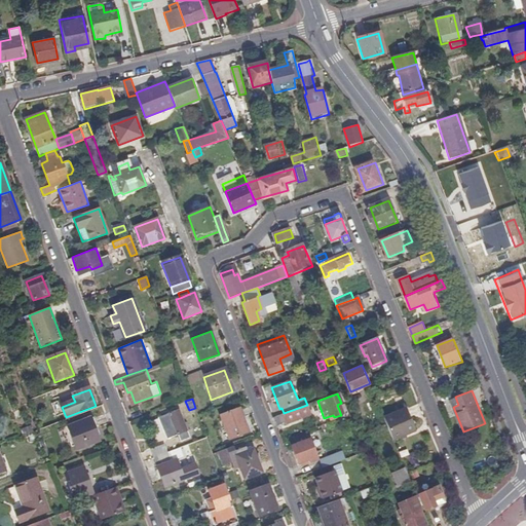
[(273,417),(277,427),(311,414),(308,404),(307,405),(284,413),(273,417)]
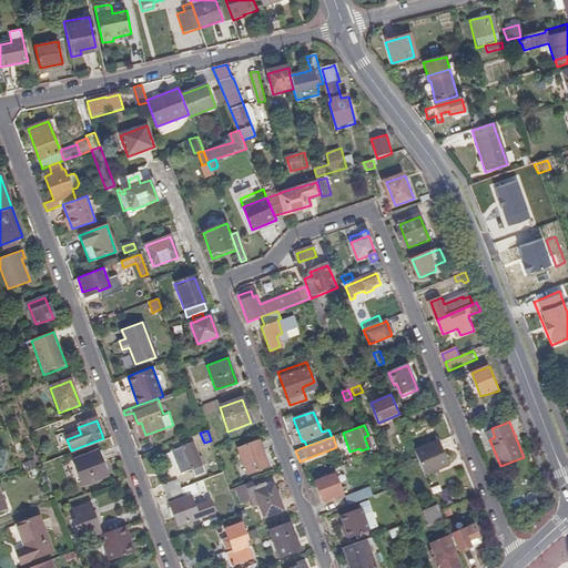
[(257,440),(237,448),(247,475),(270,467),(265,456),(263,456),(257,440)]
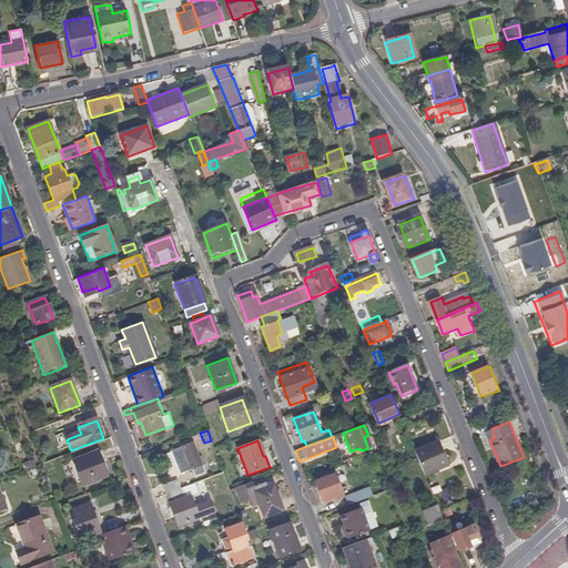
[(430,445),(415,452),(419,462),(425,476),(449,466),(439,440),(438,442),(430,445)]
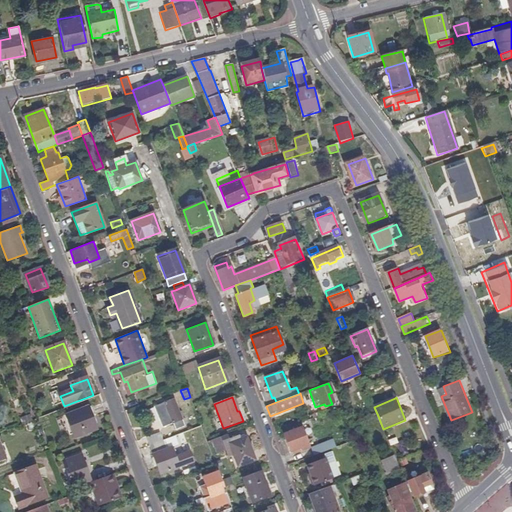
[(173,398),(154,405),(161,425),(172,421),(174,429),(183,425),(173,398)]
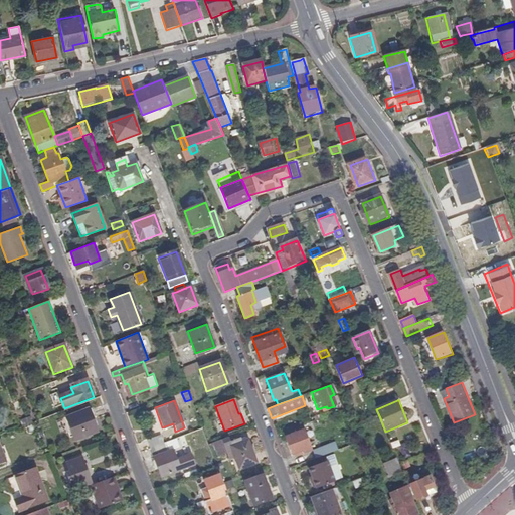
[(89,410),(65,419),(74,443),(97,434),(89,410)]
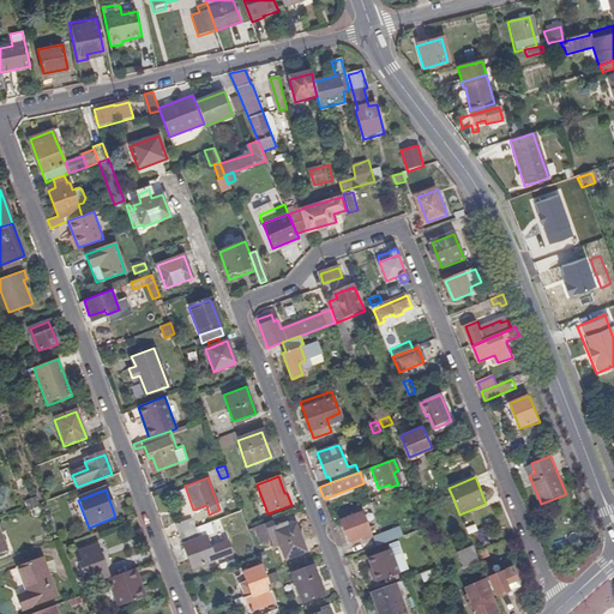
[(22,503),(25,511),(38,506),(35,498),(22,503)]
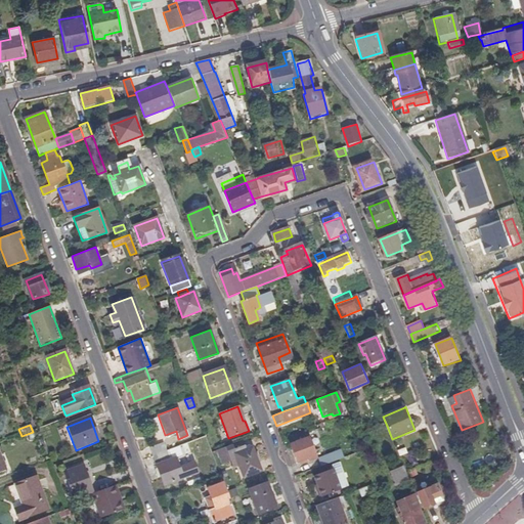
[(295,442),(292,443),(298,462),(309,457),(310,461),(318,457),(310,437),(308,437),(307,433),(293,438),(295,442)]
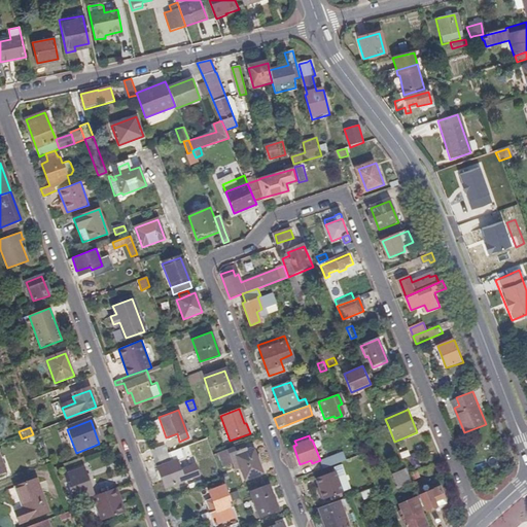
[(154,457),(168,452),(165,444),(150,448),(154,457)]
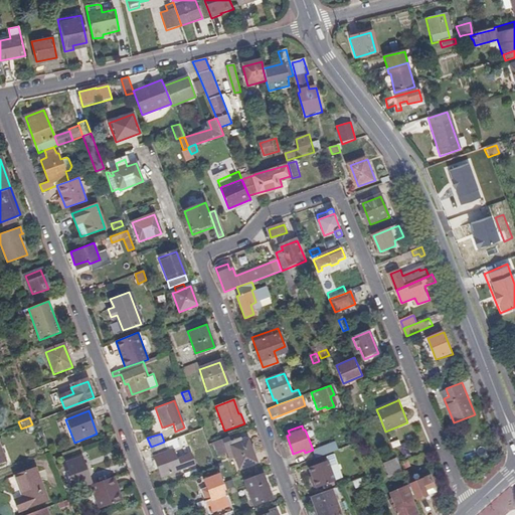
[(0,438),(0,465),(9,462),(0,438)]
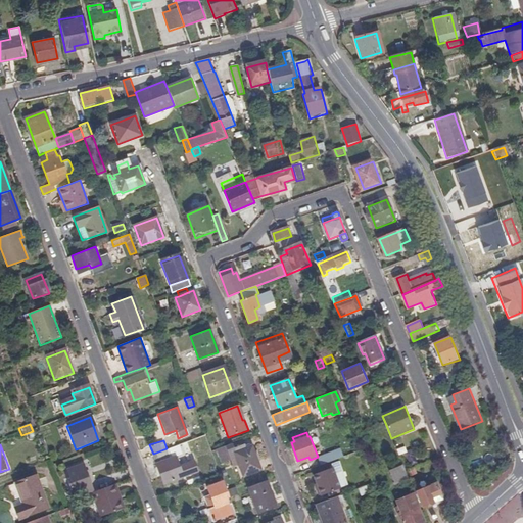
[(232,449),(230,444),(218,449),(222,462),(231,459),(233,466),(238,465),(242,476),(259,470),(251,446),(244,449),(243,445),(232,449)]
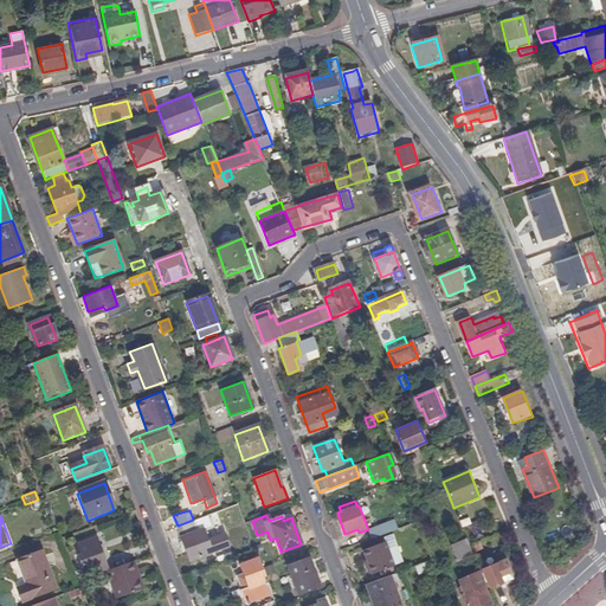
[(197,529),(193,520),(178,526),(189,560),(229,546),(219,521),(197,529)]
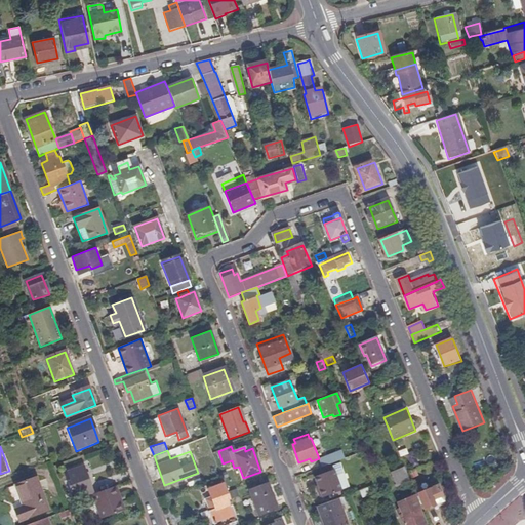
[(323,467),(346,458),(344,452),(321,459),(323,467)]
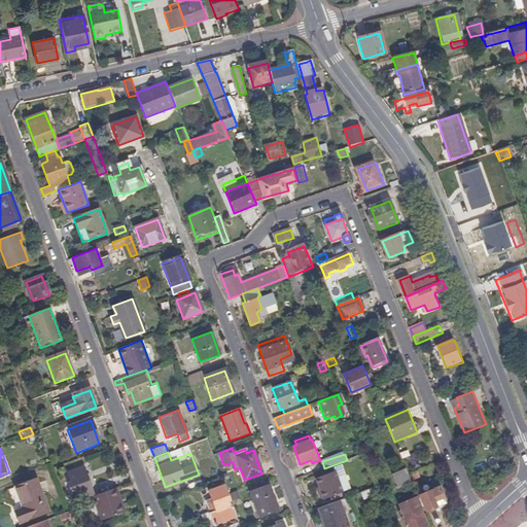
[(397,488),(412,482),(409,476),(406,467),(391,473),(397,488)]
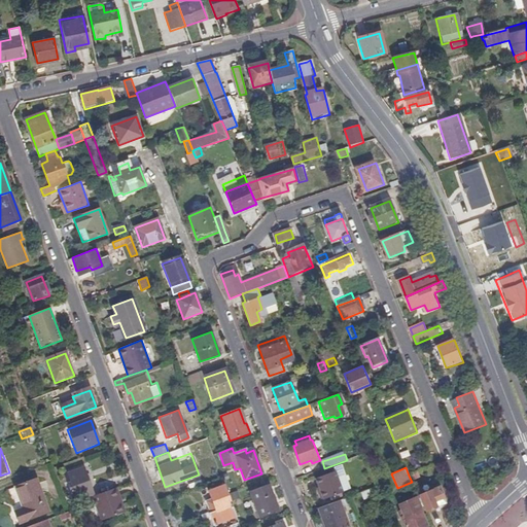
[(67,486),(73,503),(93,497),(83,468),(67,475),(70,485),(67,486)]
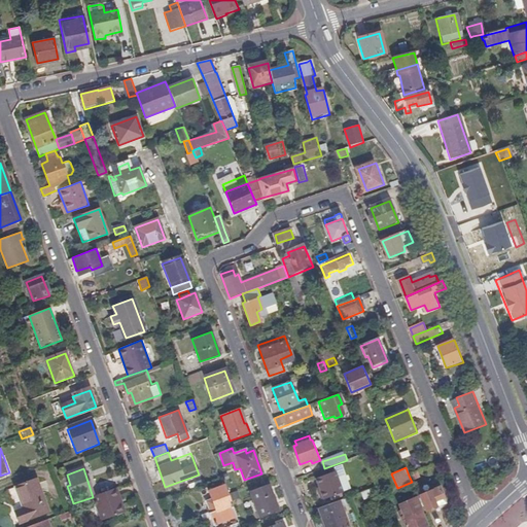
[(337,470),(317,478),(324,498),(344,491),(337,470)]
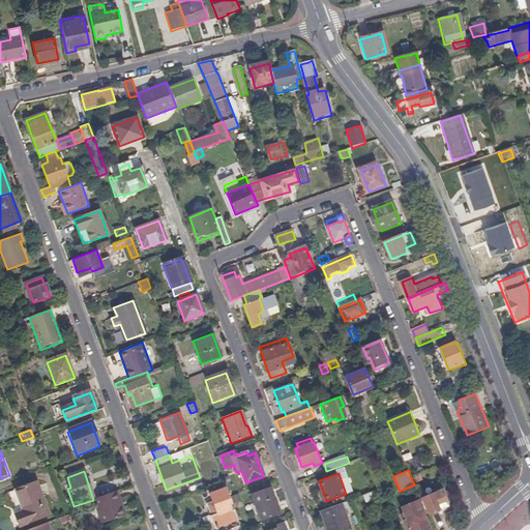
[(35,483),(16,491),(23,513),(16,516),(20,527),(47,518),(35,483)]
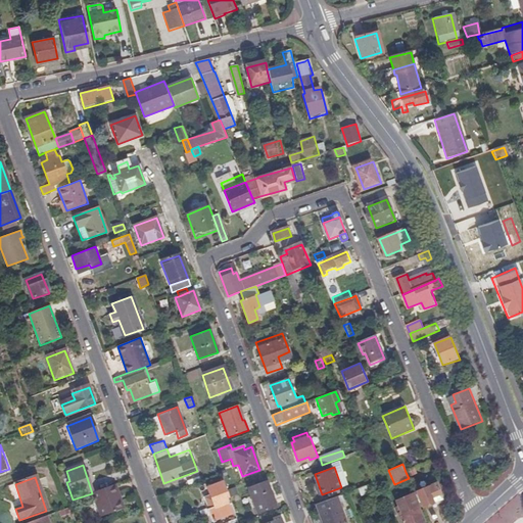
[(267,481),(248,488),(258,514),(277,507),(267,481)]
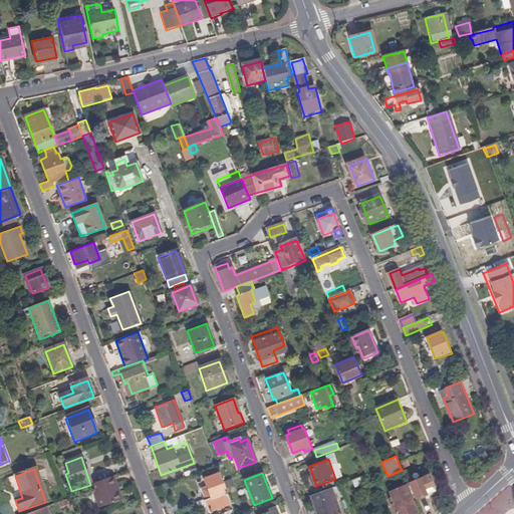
[(227,512),(233,511),(219,474),(204,479),(207,488),(211,499),(204,502),(208,513),(209,513),(226,508),(227,512)]
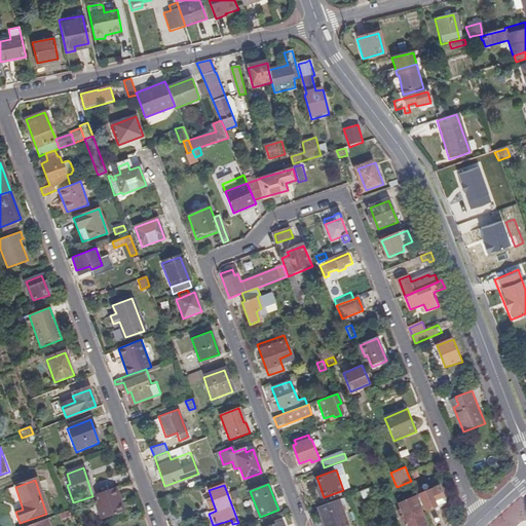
[(439,486),(418,495),(425,512),(445,503),(439,486)]
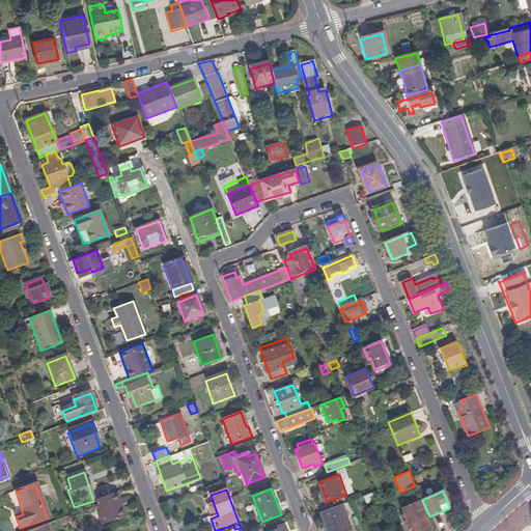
[(119,493),(98,500),(105,525),(124,519),(119,504),(122,502),(119,493)]
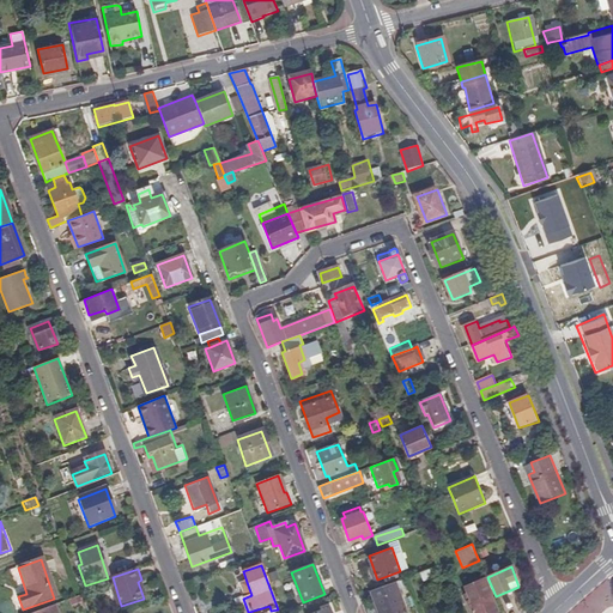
[(429,570),(420,572),(423,580),(431,577),(429,570)]
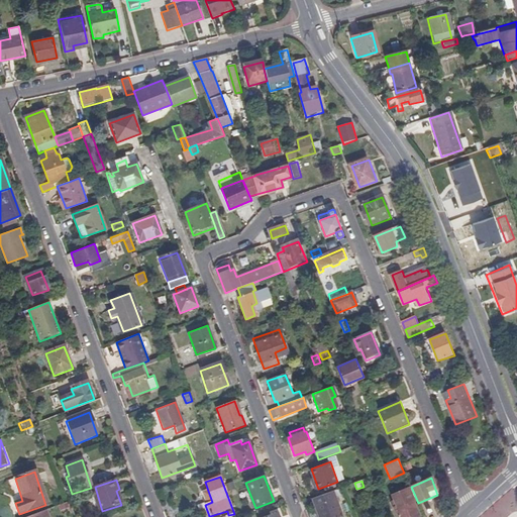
[(341,516),(334,496),(344,493),(341,487),(313,498),(319,516),(341,516)]
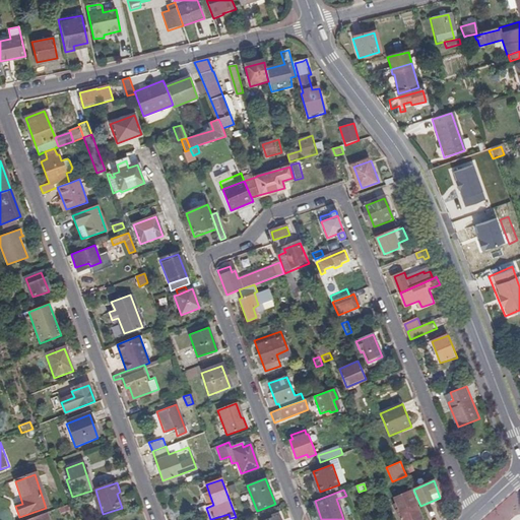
[(417,502),(412,491),(397,498),(401,509),(397,511),(400,519),(420,519),(421,519),(415,503),(417,502)]
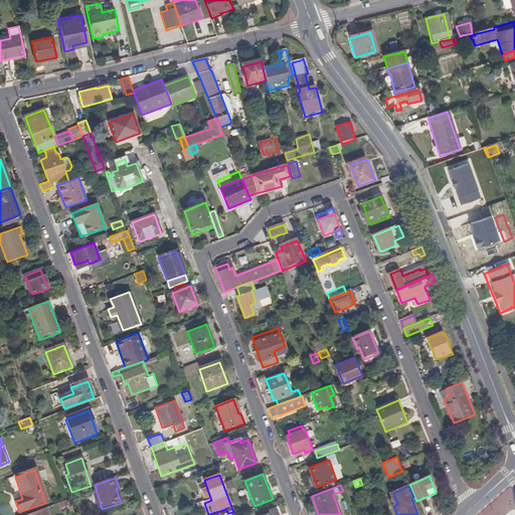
[(124,501),(119,487),(116,489),(121,503),(124,501)]
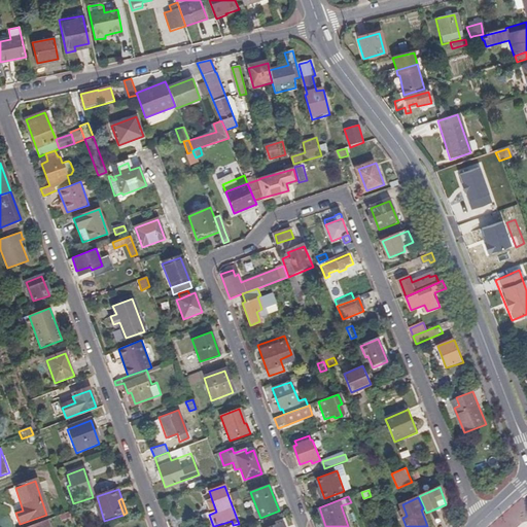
[(206,502),(210,515),(216,512),(212,500),(206,502)]
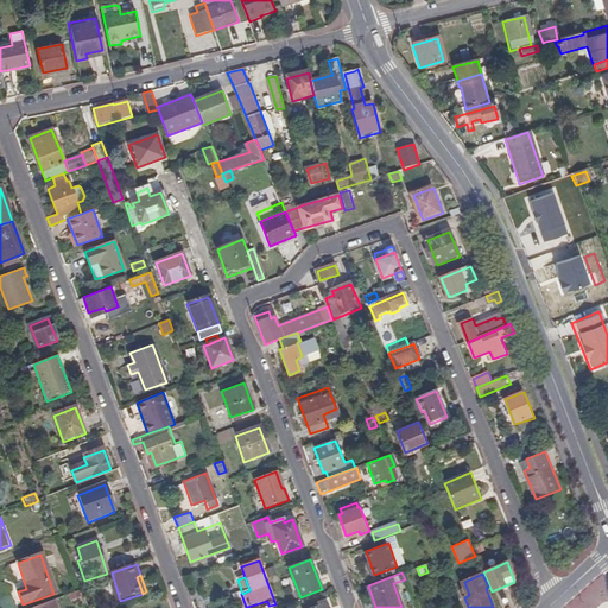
[(65,607),(62,597),(33,607),(65,607)]
